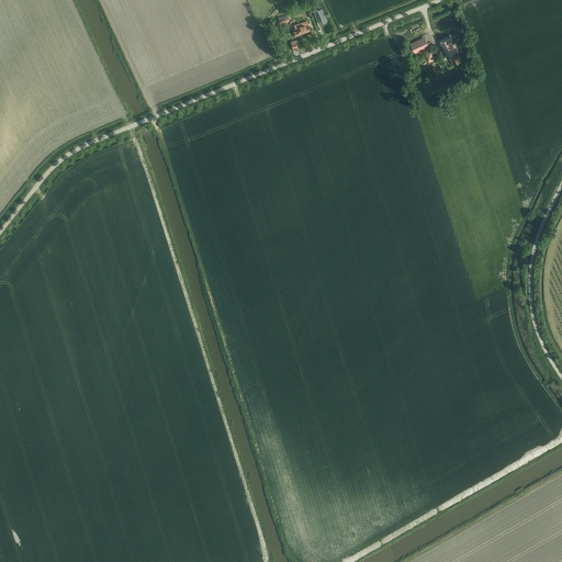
[(313,10),(318,24),(327,21),(322,9),(317,11),(316,9),(313,10)]
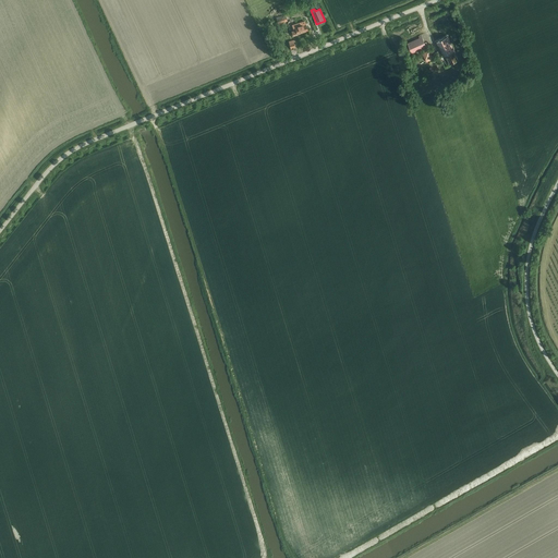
[(298,34),(307,31),(304,21),(294,24),(295,27),(293,28),(294,31),(292,32),(293,35),(298,34)]
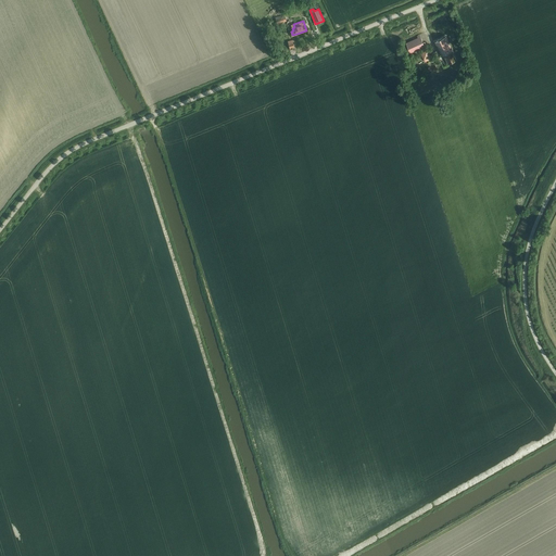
[(446,36),(436,41),(443,57),(444,58),(445,57),(449,64),(457,60),(453,51),(454,51),(446,36)]
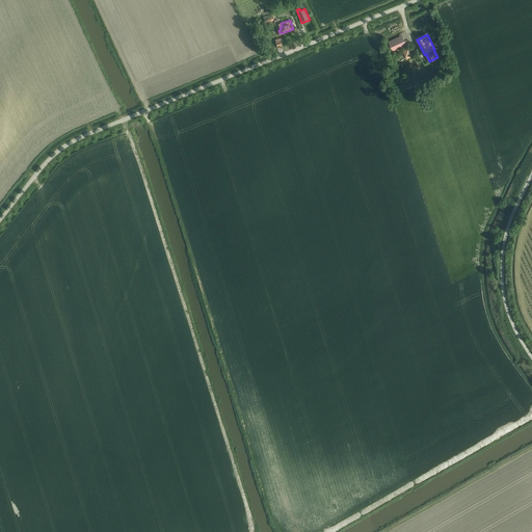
[(403,36),(390,42),(393,49),(406,44),(403,36)]
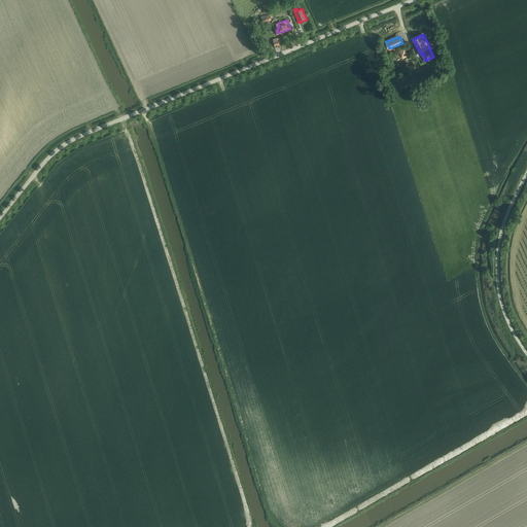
[(403,44),(408,54),(413,50),(410,42),(403,44)]
